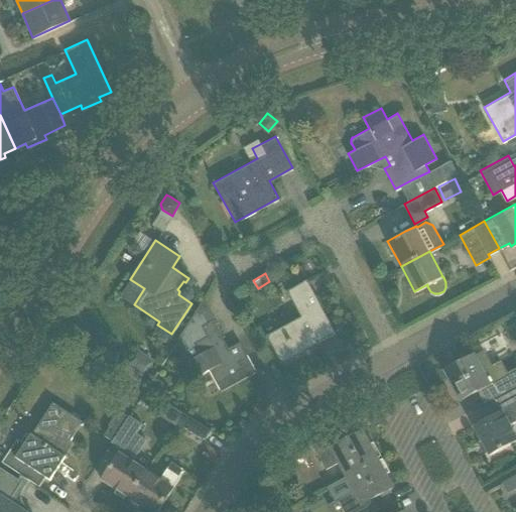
[(300,315),(266,335),(270,344),(280,361),(335,332),(306,279),(286,290),(296,307),(300,315)]
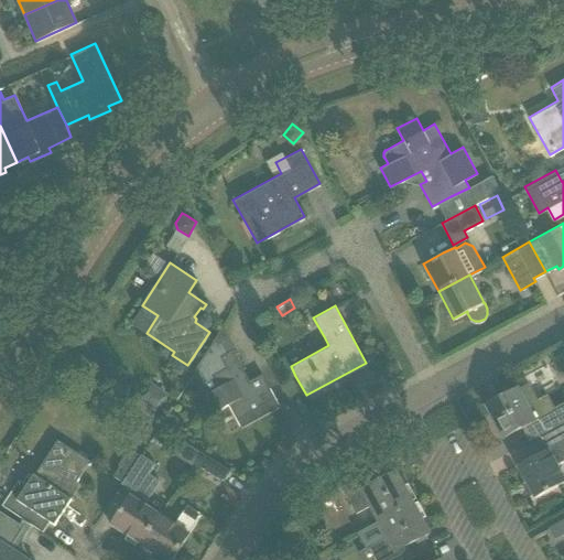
[(224,324),(196,369),(203,381),(203,380),(213,376),(218,387),(209,391),(206,394),(215,411),(229,404),(230,407),(240,426),(279,405),(262,373),(249,379),(247,380),(243,375),(246,373),(232,348),(236,346),(224,324)]
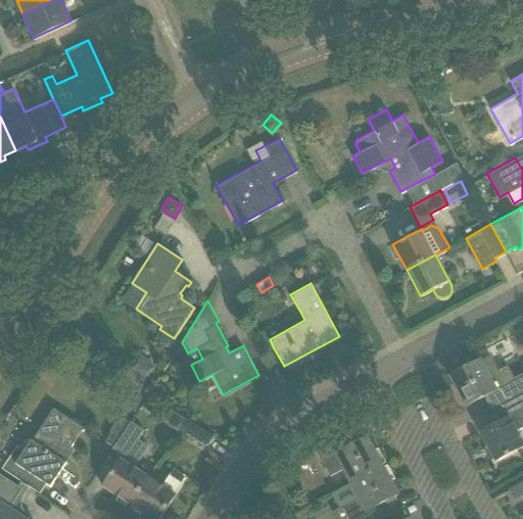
[(129,368),(145,380),(156,365),(140,352),(129,368)]
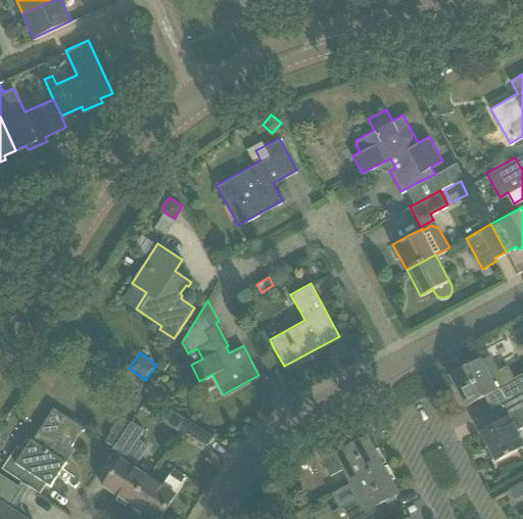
[(480,359),(449,375),(465,404),(490,390),(497,403),(490,407),(501,402),(522,389),(522,371),(515,376),(508,364),(497,370),(488,355),(480,359)]
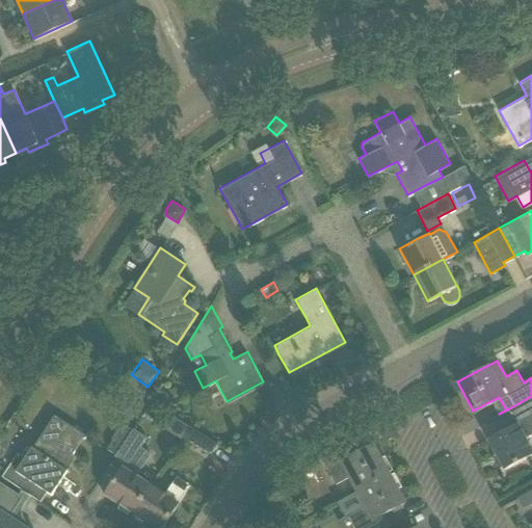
[(161,387),(154,398),(165,405),(169,399),(168,392),(161,387)]
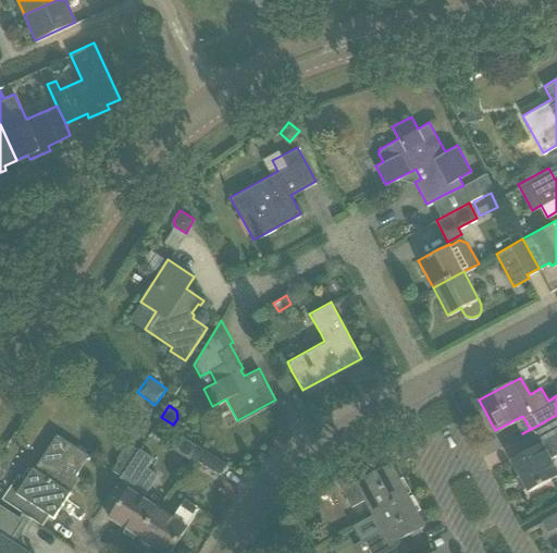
[(541,443),(510,458),(527,490),(546,479),(556,472),(556,468),(551,456),(556,453),(556,415),(533,428),(541,443)]
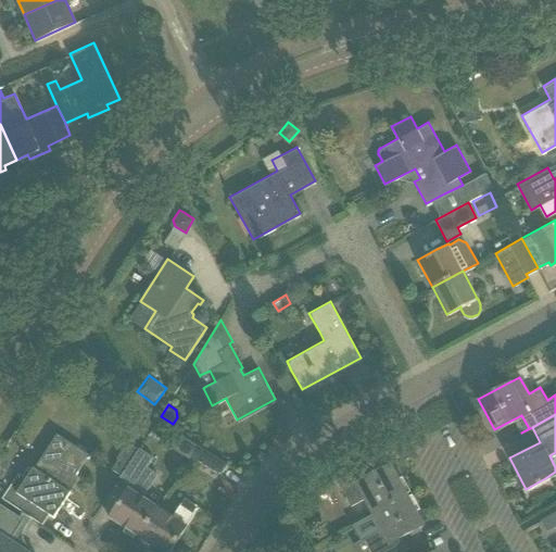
[(144,417),(138,427),(147,433),(152,423),(144,417)]
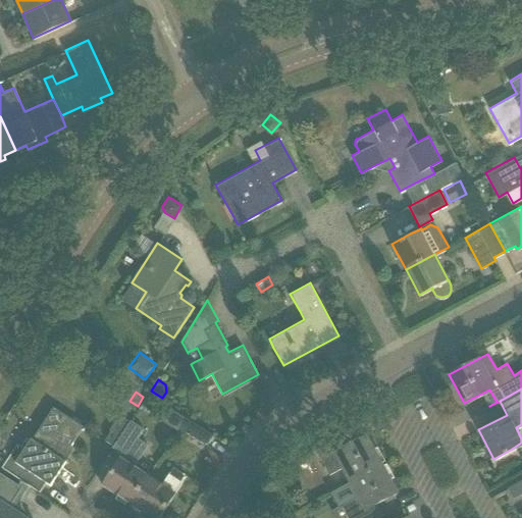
[(148,393),(141,405),(151,411),(159,399),(148,393)]
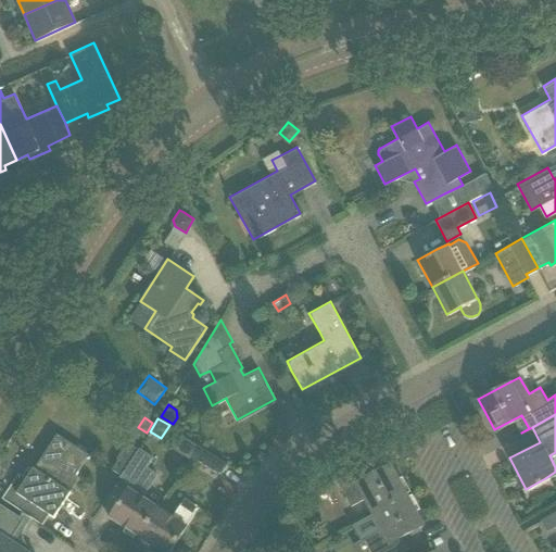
[(19,471),(2,496),(42,523),(49,513),(52,516),(70,490),(67,488),(89,454),(55,431),(46,446),(46,447),(63,458),(51,477),(33,465),(26,476),(19,471)]
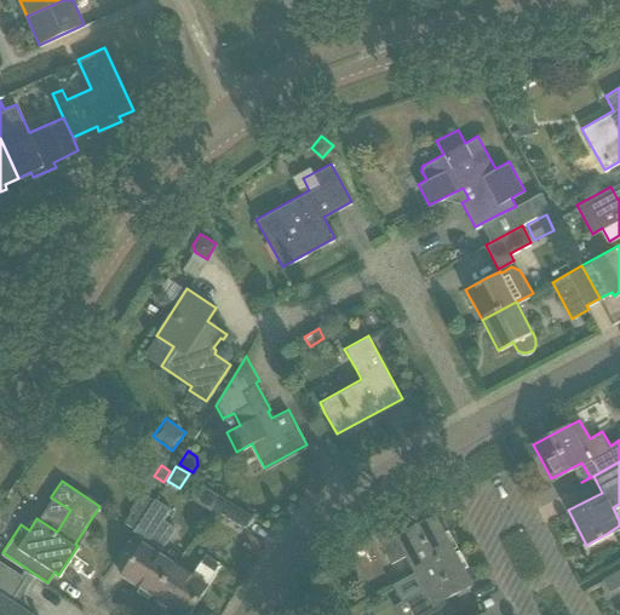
[(204,481),(193,495),(211,507),(213,505),(220,494),(222,493),(204,481)]
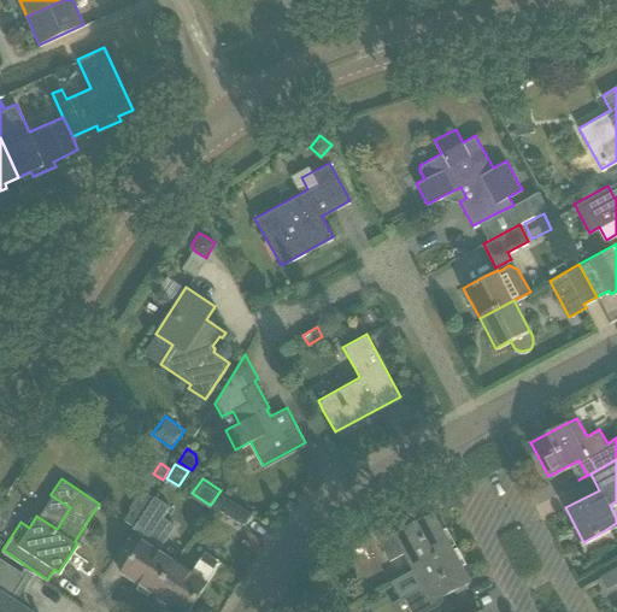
[(130,507),(123,518),(127,519),(134,524),(153,495),(145,490),(142,494),(137,492),(129,506),(130,507)]
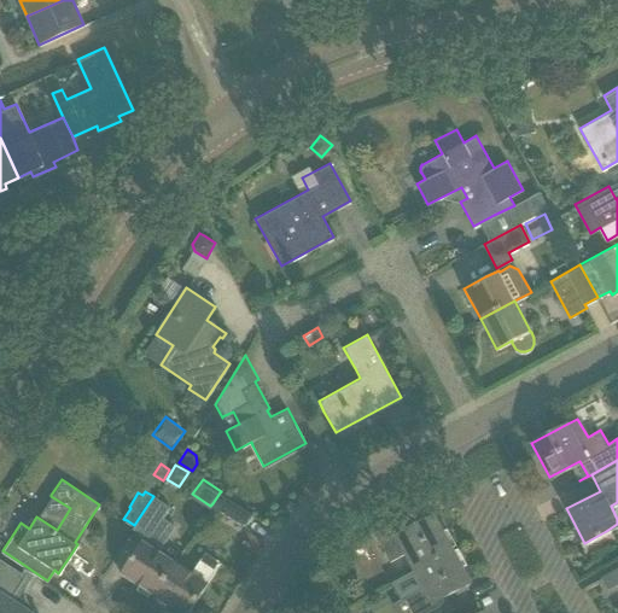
[(220,492),(213,503),(244,525),(252,514),(220,492)]
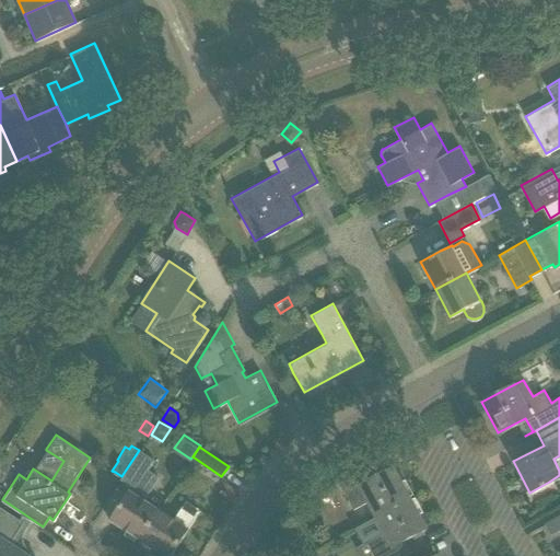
[(121,501),(109,519),(139,539),(159,509),(143,499),(152,486),(159,475),(149,468),(154,459),(140,450),(139,450),(121,476),(123,476),(120,478),(132,486),(121,501)]
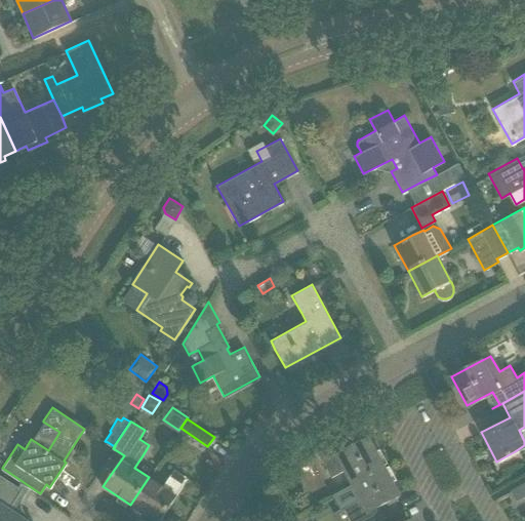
[(0,431),(0,449),(9,437),(0,431)]
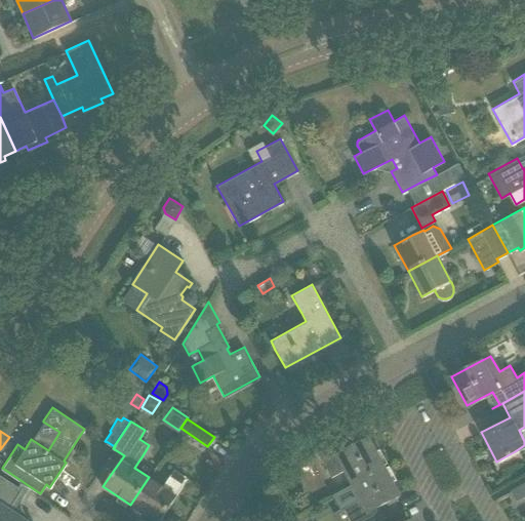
[(345,469),(352,483),(384,466),(368,438),(349,448),(342,437),(317,450),(331,476),(345,469)]
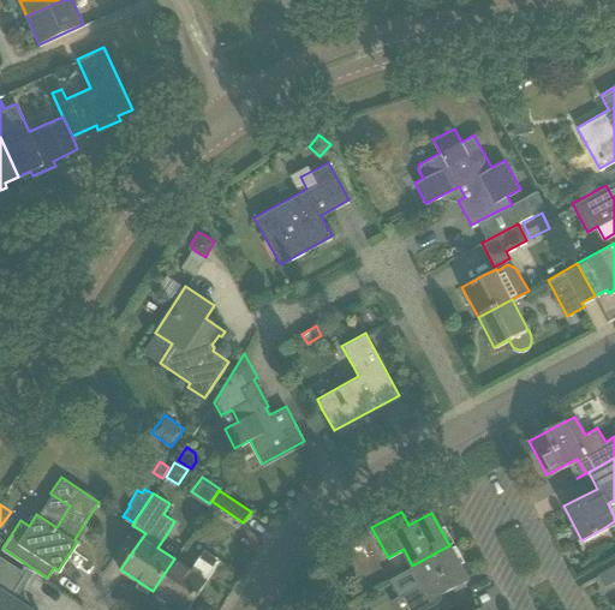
[(412,566),(398,574),(406,591),(412,602),(417,609),(441,609),(452,604),(445,591),(467,579),(449,545),(412,566)]
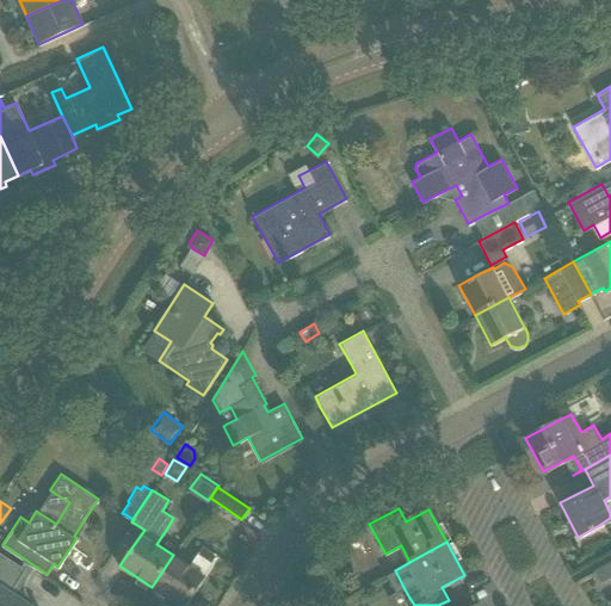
[(173,555),(152,587),(180,605),(184,605),(214,561),(218,555),(203,545),(199,551),(190,567),(173,555)]
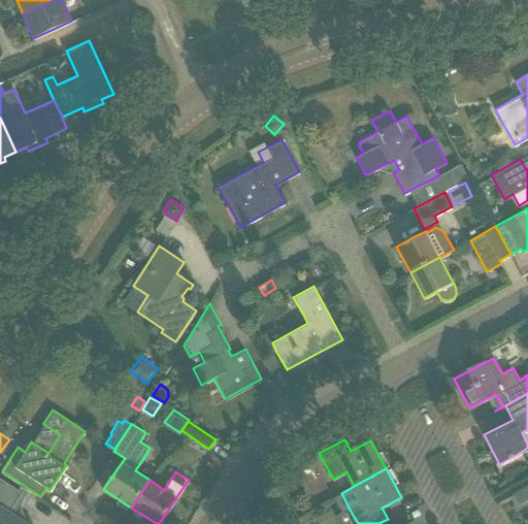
[(22,491),(0,477),(0,523),(28,523),(9,512),(22,491)]
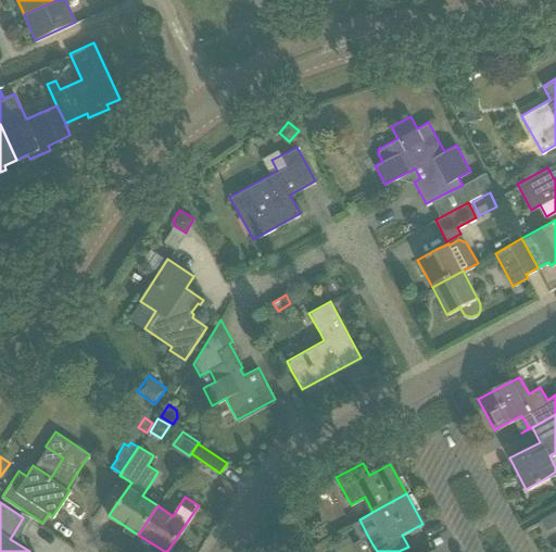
[(555,510),(541,518),(546,529),(555,524),(555,510)]
